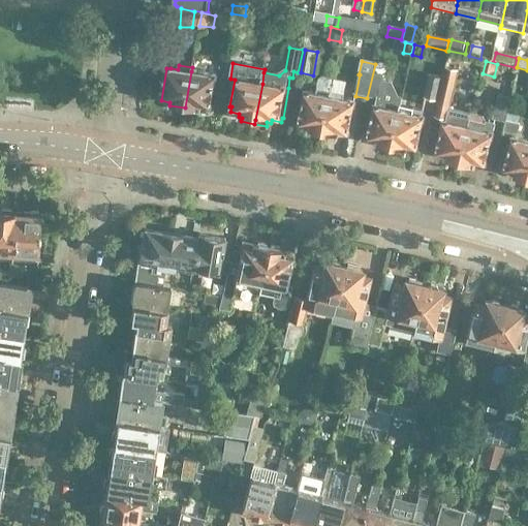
[(191,71),(185,107),(203,111),(203,107),(212,109),(212,104),(214,104),(218,76),(207,74),(207,69),(192,67),(191,71)]
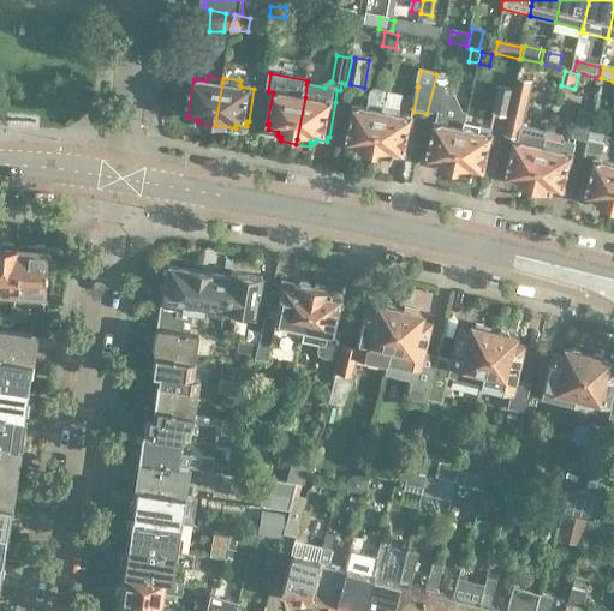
[(507,133),(506,138),(516,141),(511,159),(512,160),(507,180),(517,183),(517,186),(535,191),(546,148),(549,137),(531,132),(523,131),(534,85),(518,82),(516,93),(510,120),(507,133)]
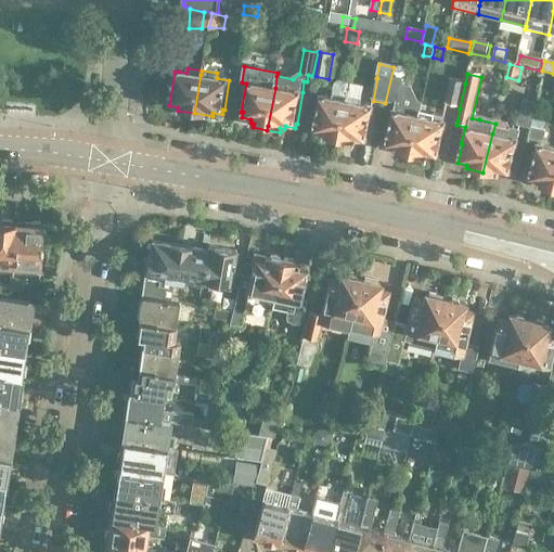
[(391,79),(385,103),(395,105),(395,111),(393,111),(388,128),(390,129),(386,148),(395,150),(395,152),(398,153),(398,156),(411,158),(411,156),(420,116),(421,113),(423,101),(413,89),(403,86),(404,82),(391,79)]
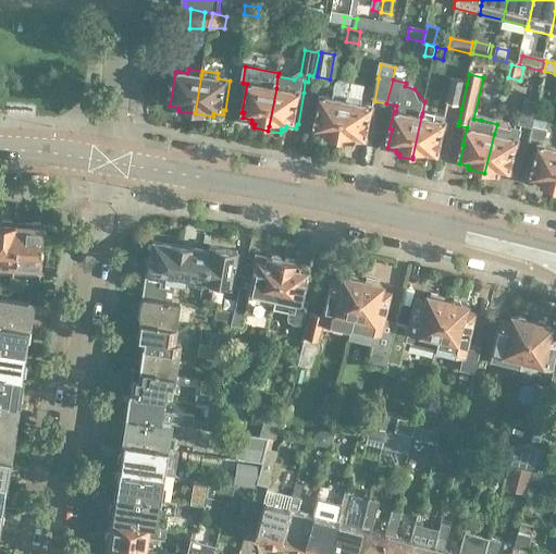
[(455,82),(446,118),(459,121),(461,109),(467,84),(455,82)]
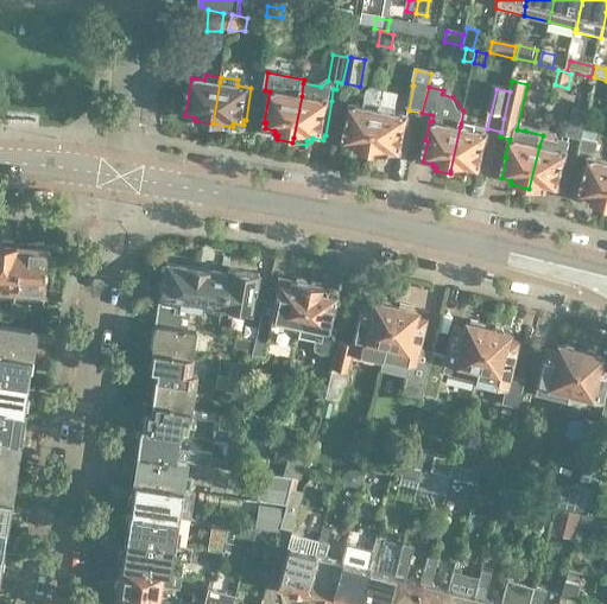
[(349,105),(343,138),(346,138),(345,144),(354,146),(354,148),(372,153),(380,107),(366,103),(365,108),(349,105)]
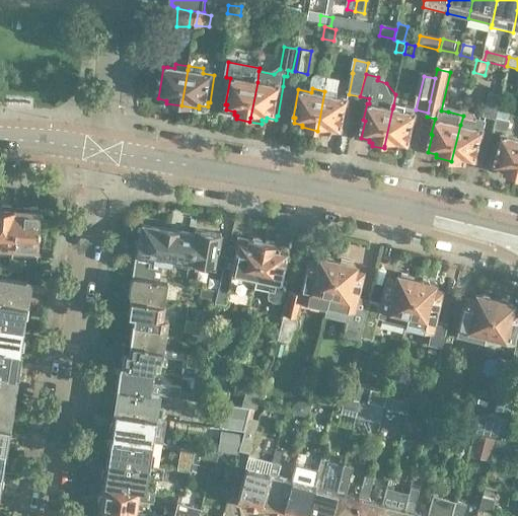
[(324,91),(317,131),(324,133),(334,135),(334,132),(343,134),(347,116),(348,117),(351,99),(338,97),(339,93),(324,91)]
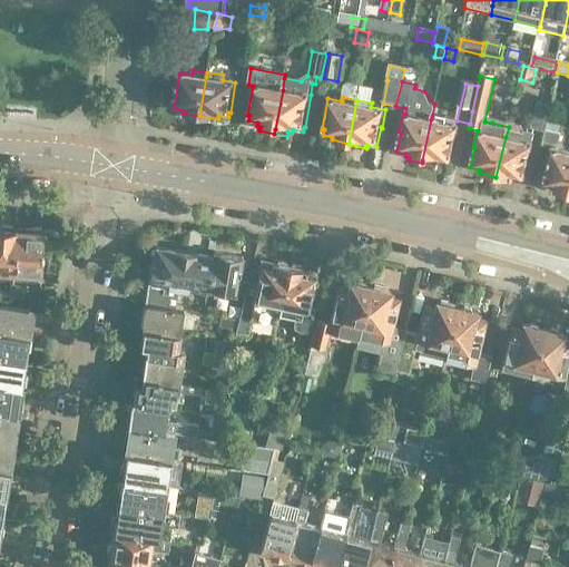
[(531,130),(545,134),(546,134),(549,121),(552,107),(538,104),(531,130)]
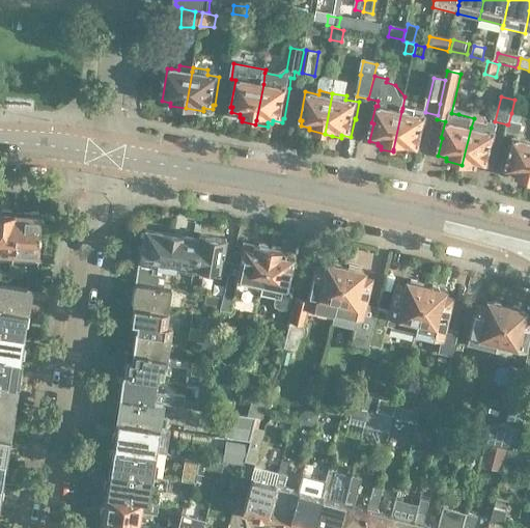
[(393,149),(393,151),(405,155),(406,151),(410,153),(411,149),(420,151),(424,131),(425,132),(428,117),(425,116),(426,112),(416,110),(416,111),(402,108),(401,111),(393,149)]
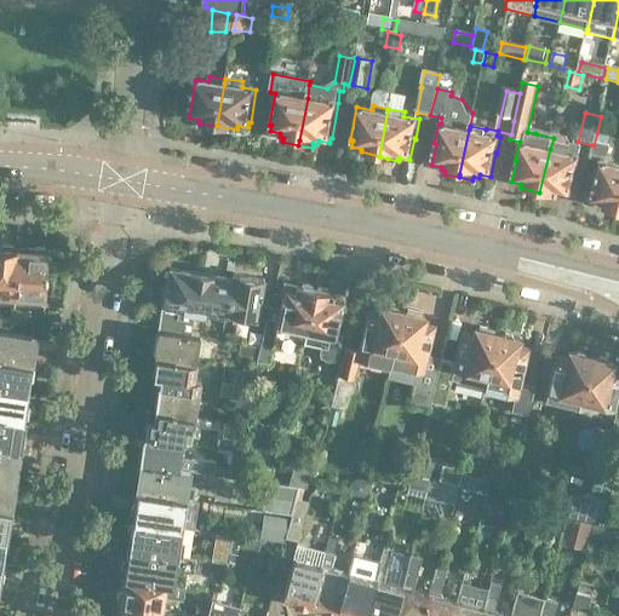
[(592,145),(590,154),(607,159),(613,136),(597,132),(594,145),(592,145)]
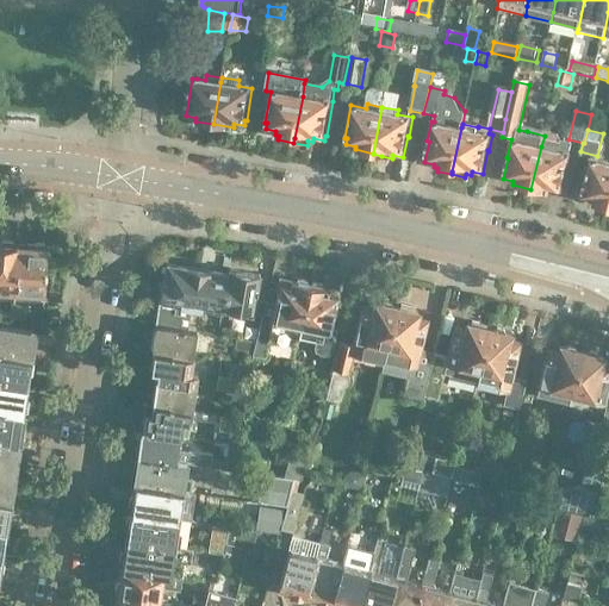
[(541,147),(530,189),(550,194),(551,191),(560,193),(566,170),(567,172),(571,154),(570,154),(572,145),(561,142),(560,138),(545,135),(545,136),(541,147)]
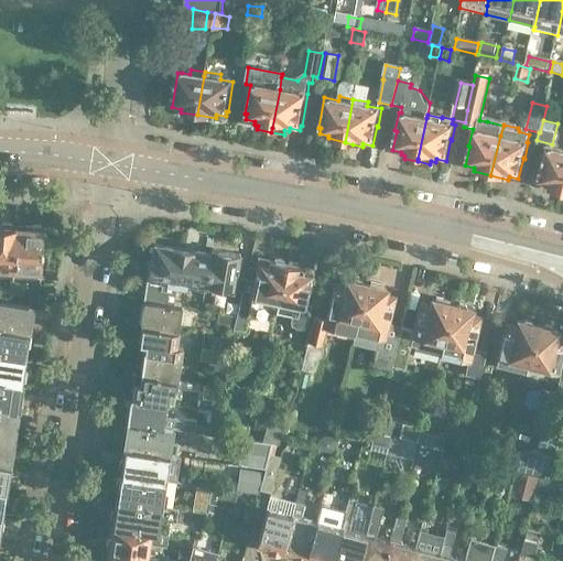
[(562,151),(545,147),(541,163),(542,163),(538,183),(547,185),(545,189),(562,194),(562,151)]
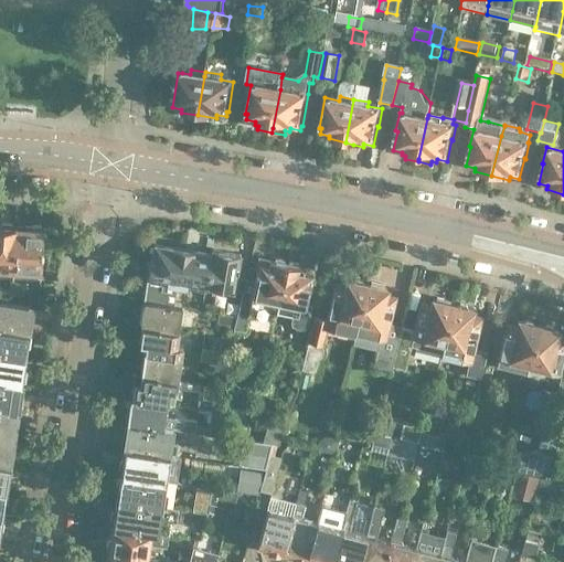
[(0,230),(0,278),(13,279),(13,275),(16,231),(14,231),(12,226),(3,226),(0,230)]
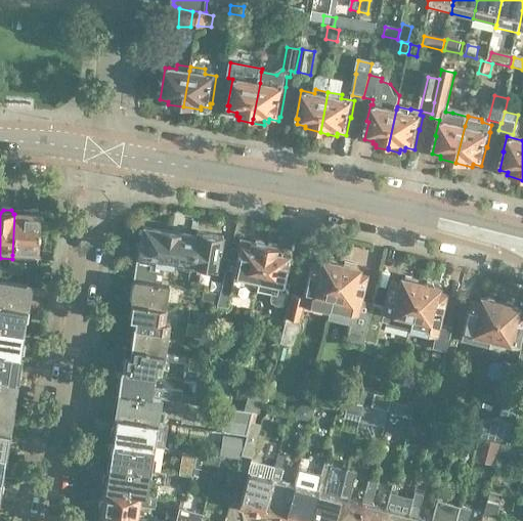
[(38,256),(41,216),(38,216),(36,212),(28,212),(25,215),(15,215),(15,214),(14,214),(12,255),(12,259),(38,260),(38,256)]
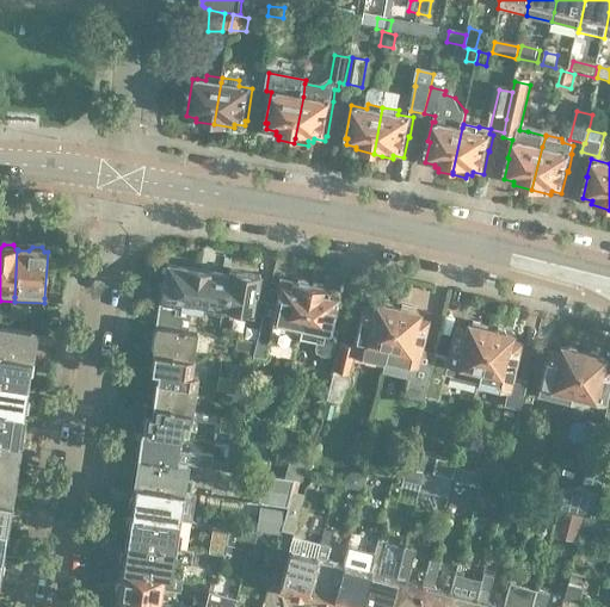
[(166,305),(165,307),(180,309),(180,311),(178,319),(158,315),(156,329),(189,334),(191,313),(192,313),(198,272),(167,267),(165,283),(162,283),(162,287),(160,286),(158,299),(160,299),(159,304),(166,305)]
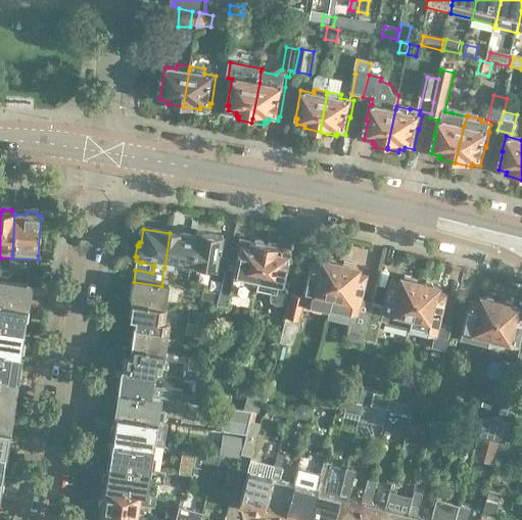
[(191,270),(196,237),(170,233),(168,247),(164,268),(174,270),(174,268),(191,270)]
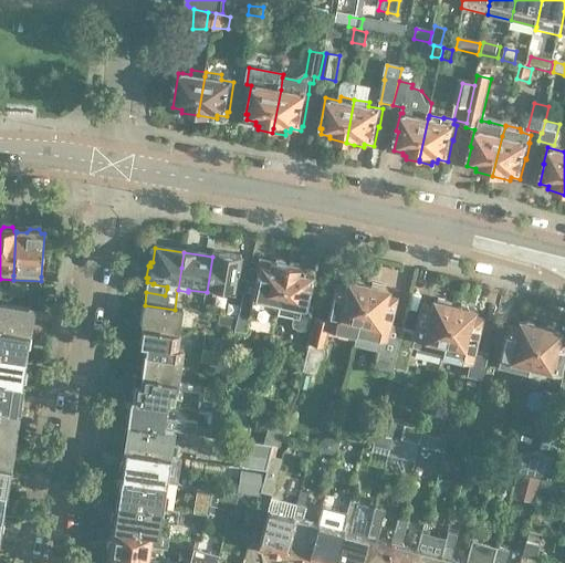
[(241,257),(213,252),(207,292),(234,296),(237,293),(240,262),(241,257)]
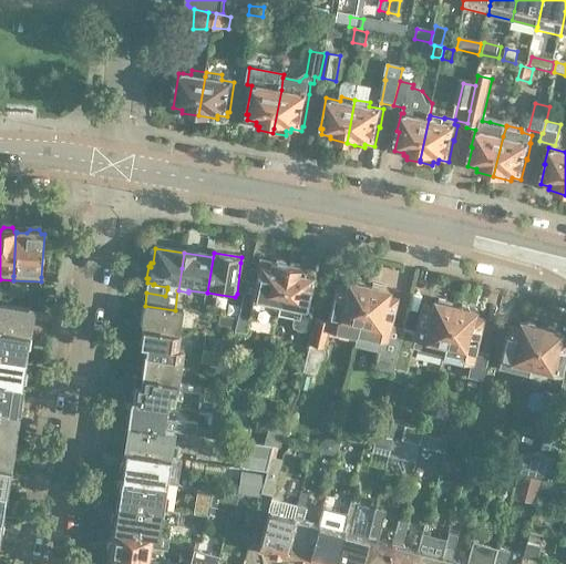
[(245,289),(235,334),(247,336),(251,321),(275,326),(277,317),(287,267),(270,264),(270,263),(260,260),(259,267),(258,267),(257,272),(249,269),(245,289)]
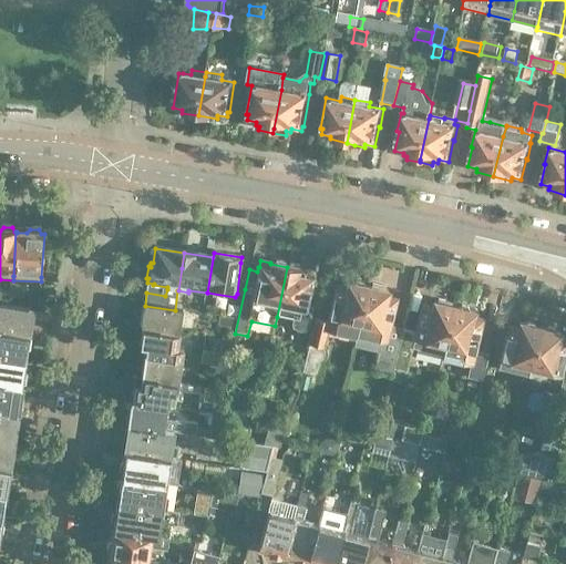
[(279,308),(277,317),(292,319),(291,328),(294,331),(297,334),(301,335),(306,334),(309,331),(314,309),(309,308),(315,278),(314,278),(315,273),(306,270),(306,272),(287,267),(279,308)]
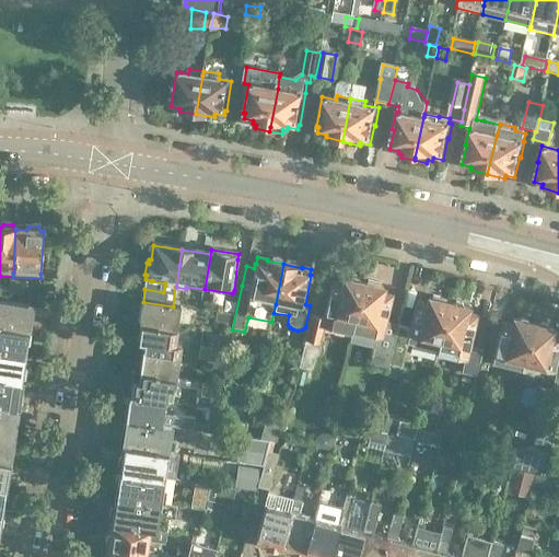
[(315,317),(302,369),(310,371),(312,361),(317,362),(325,326),(351,334),(364,286),(358,285),(358,281),(351,279),(349,281),(344,280),(342,286),(334,283),(333,288),(330,288),(324,317),(323,320),(315,317)]
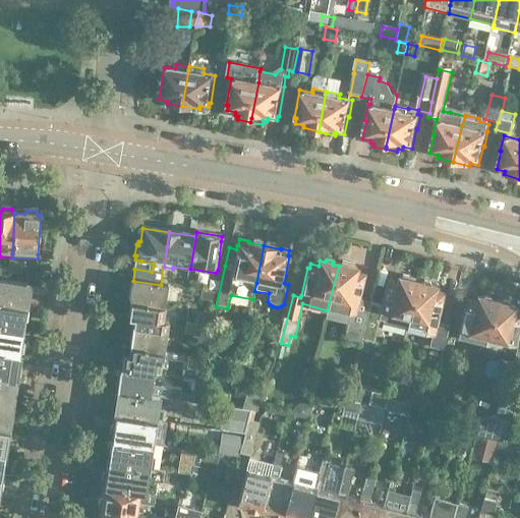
[(37,275),(38,264),(11,264),(11,275),(31,275),(37,275)]
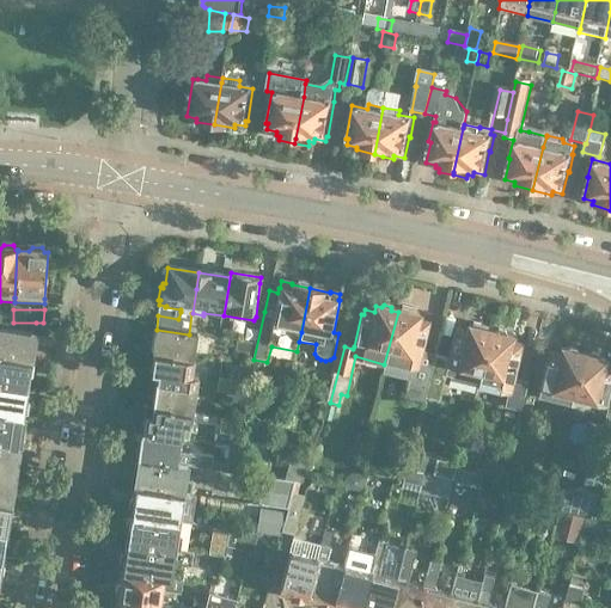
[(398,312),(384,364),(411,370),(405,399),(425,404),(425,400),(435,356),(437,350),(425,348),(426,343),(422,342),(427,325),(417,323),(420,317),(414,315),(413,312),(405,311),(403,313),(398,312)]
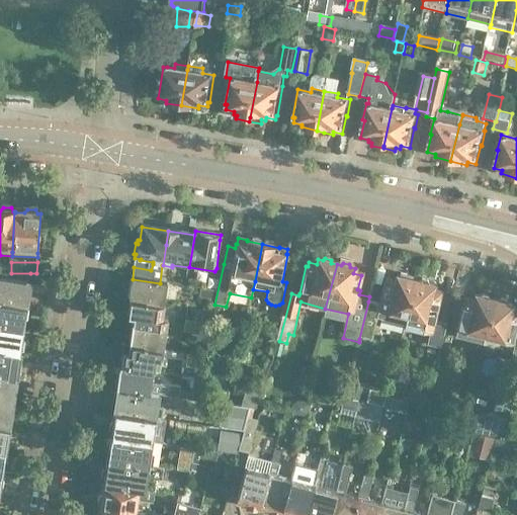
[(11,266),(0,265),(0,274),(10,276),(11,266)]
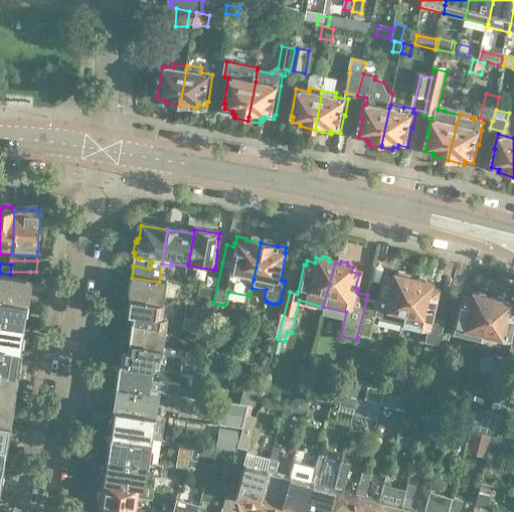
[(366,300),(357,337),(370,340),(375,318),(402,325),(403,317),(412,281),(408,280),(407,277),(401,275),(398,278),(393,276),(392,281),(385,279),(380,295),(379,294),(378,298),(377,302),(366,300)]
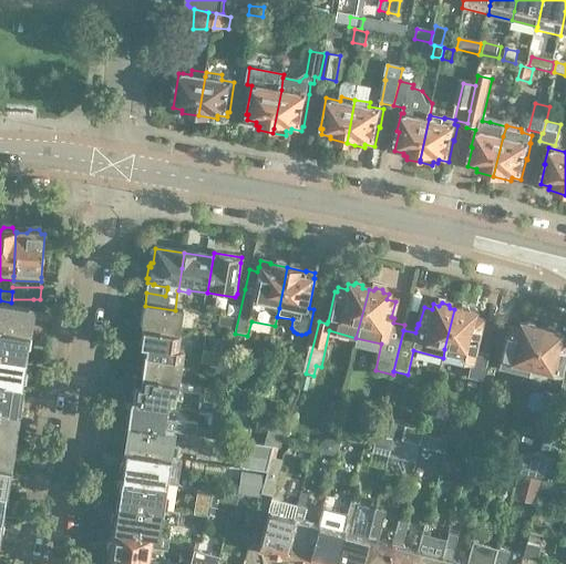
[(0,331),(29,337),(30,325),(33,325),(34,316),(31,315),(32,311),(28,310),(28,309),(0,305),(0,331)]
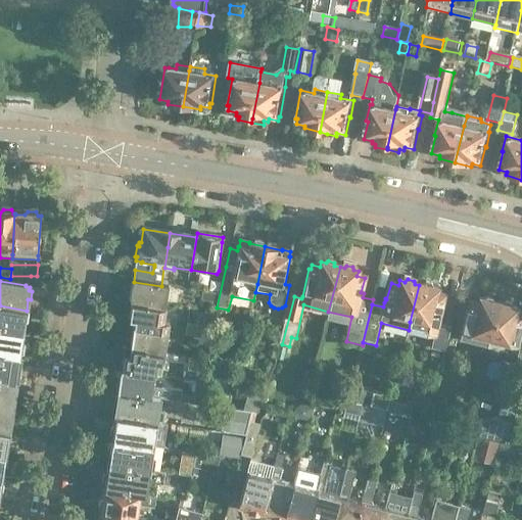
[(134,281),(130,304),(165,310),(169,287),(161,286),(134,282),(134,281)]
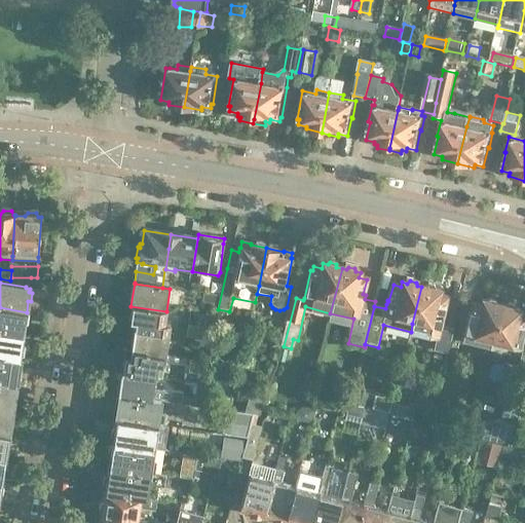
[(412,324),(411,332),(437,339),(434,352),(448,356),(453,331),(442,328),(445,314),(443,314),(447,298),(439,296),(441,292),(436,290),(435,287),(427,286),(425,288),(421,287),(412,324)]
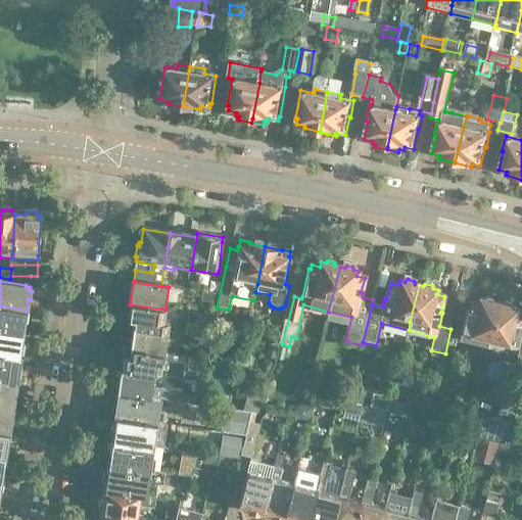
[(208,293),(219,295),(221,287),(209,285),(208,293)]
